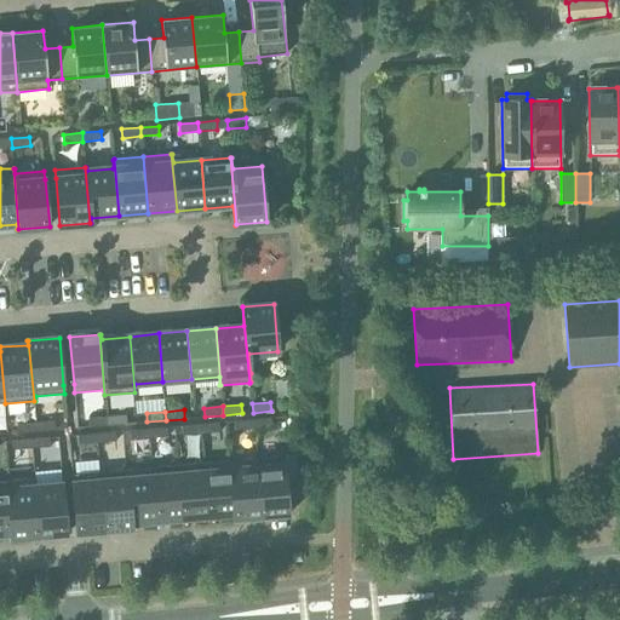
[(126,414),(107,417),(107,425),(126,424),(126,414)]
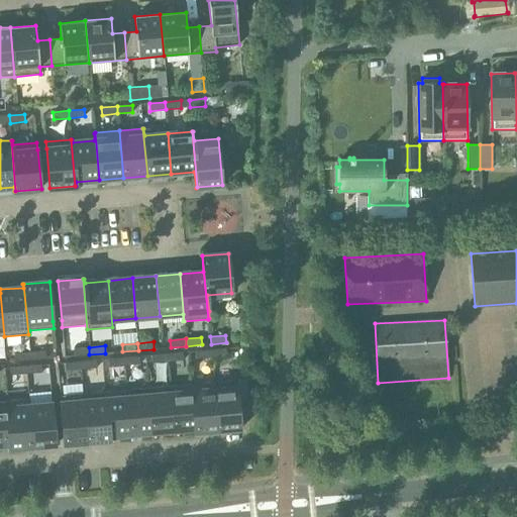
[(89,354),(89,347),(74,348),(74,355),(89,354)]
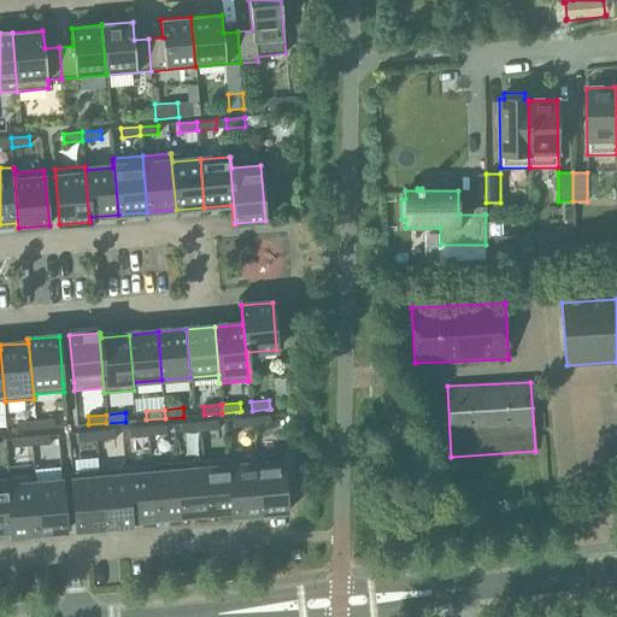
[(252,418),(252,427),(271,425),(270,416),(252,418)]
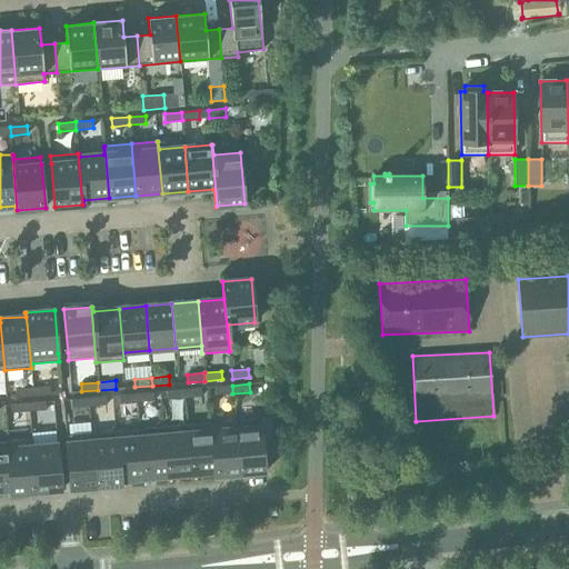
[(216,395),(232,393),(232,386),(215,387),(216,395)]
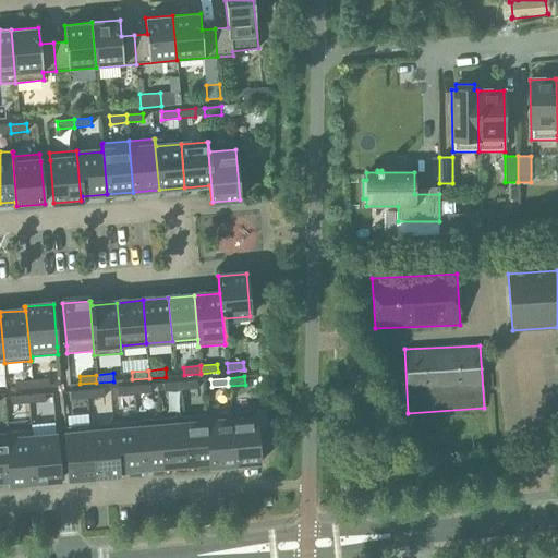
[(49,379),(33,380),(33,388),(50,387),(49,379)]
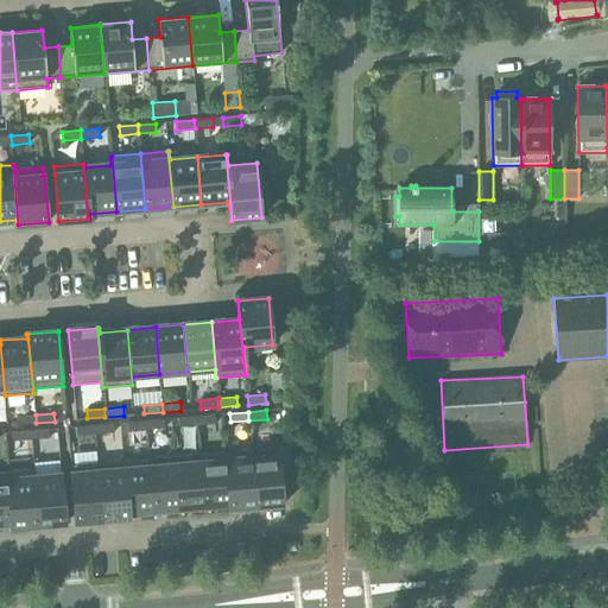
[(36,423),(36,415),(17,416),(18,425),(36,423)]
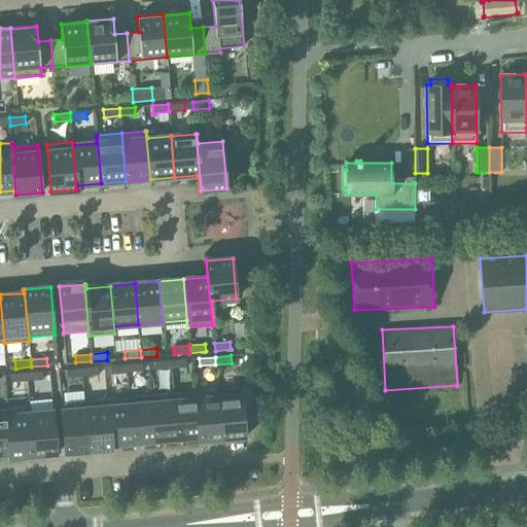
[(170,361),(171,369),(187,367),(186,359),(170,361)]
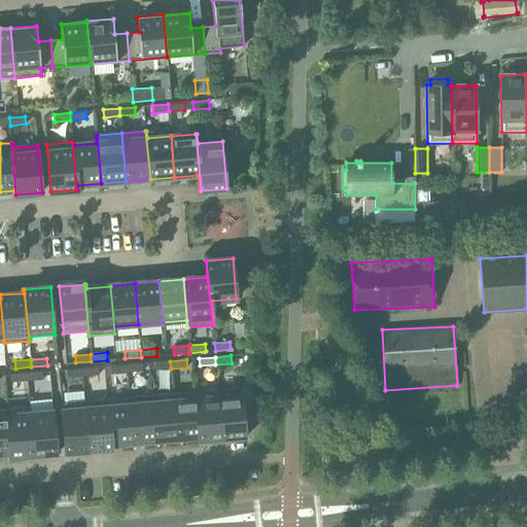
[(155,370),(171,369),(170,361),(154,362),(155,370)]
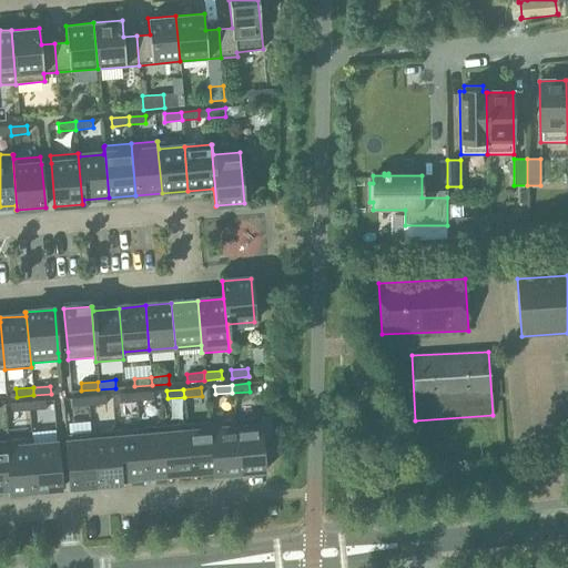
[(153,392),(135,393),(137,402),(154,399),(153,392)]
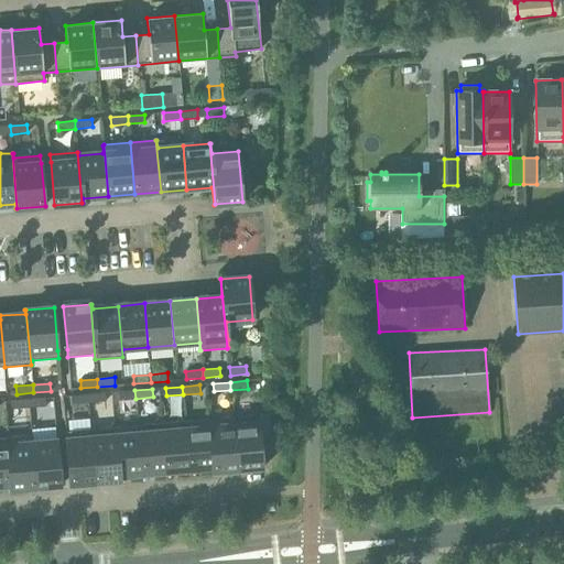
[(136,399),(134,390),(118,392),(119,400),(136,399)]
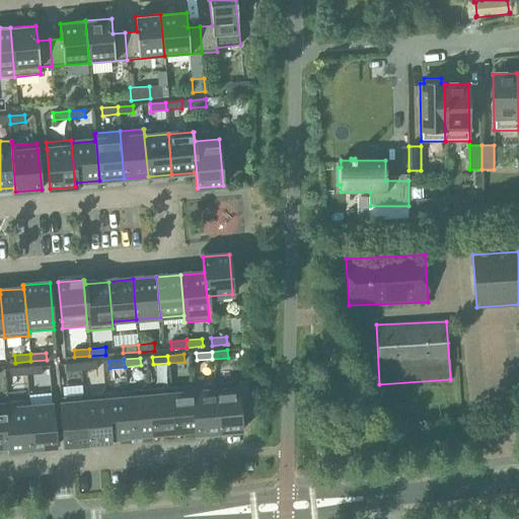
[(80,363),(81,371),(96,369),(96,362),(80,363)]
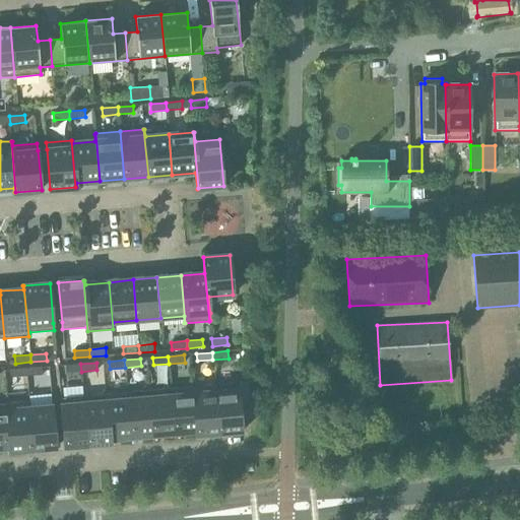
[(66,373),(81,372),(80,364),(65,366),(66,373)]
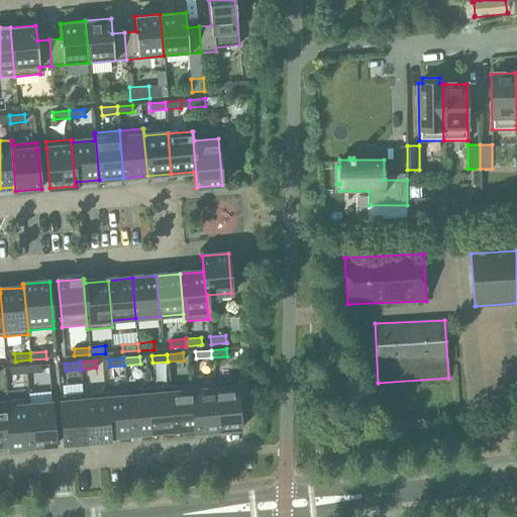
[(41,366),(25,367),(26,374),(41,373),(41,366)]
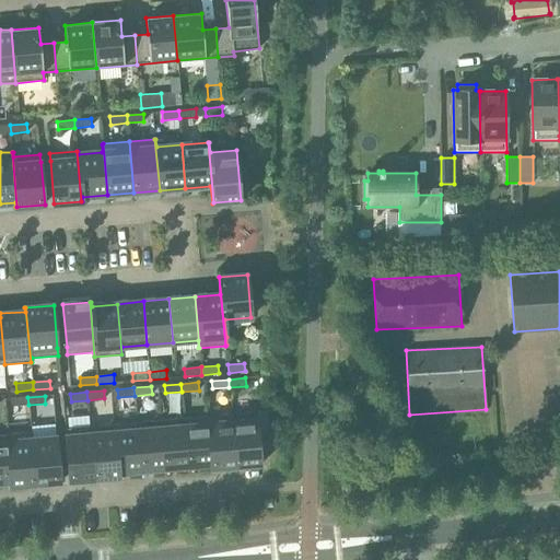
[(28,405),(27,397),(11,398),(12,407),(28,405)]
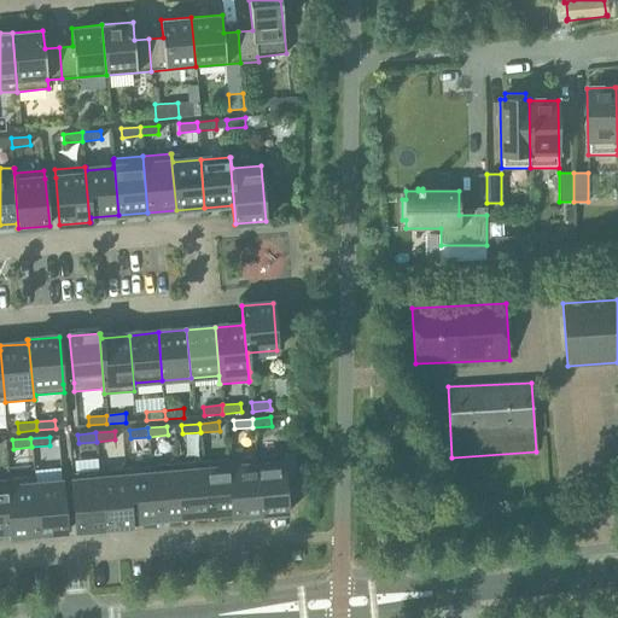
[(255,458),(261,516),(287,513),(283,455),(255,458)]
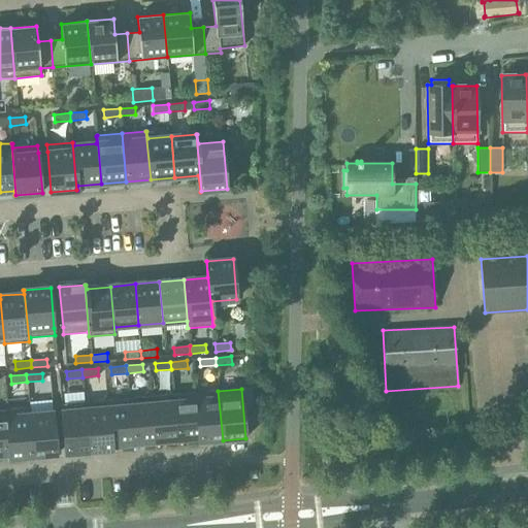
[(196,392),(200,442),(223,440),(218,391),(196,392)]
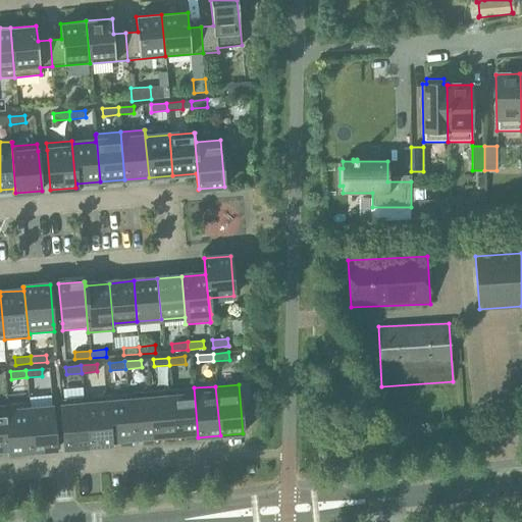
[(197,433),(197,437),(198,437),(194,387),(171,389),(175,435),(197,433)]
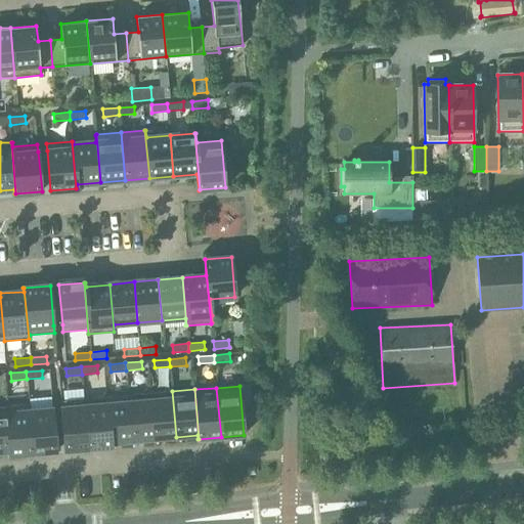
[(172,399),(150,400),(155,439),(176,437),(172,391),(171,391),(172,399)]
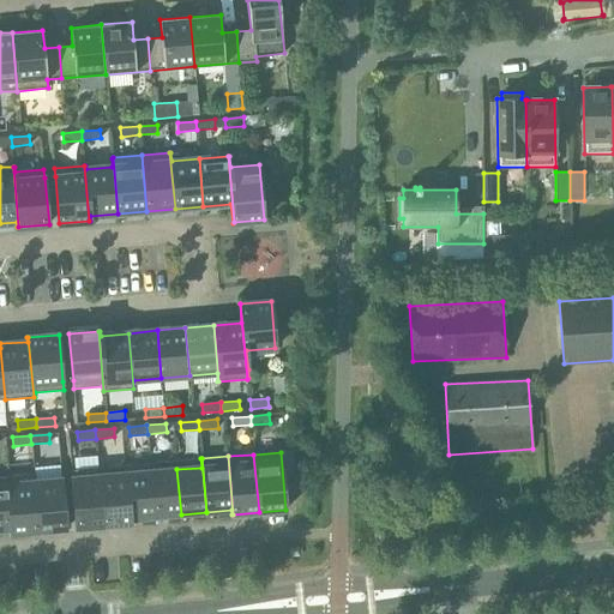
[(150,463),(125,465),(130,523),(131,523),(131,518),(155,517),(150,463)]
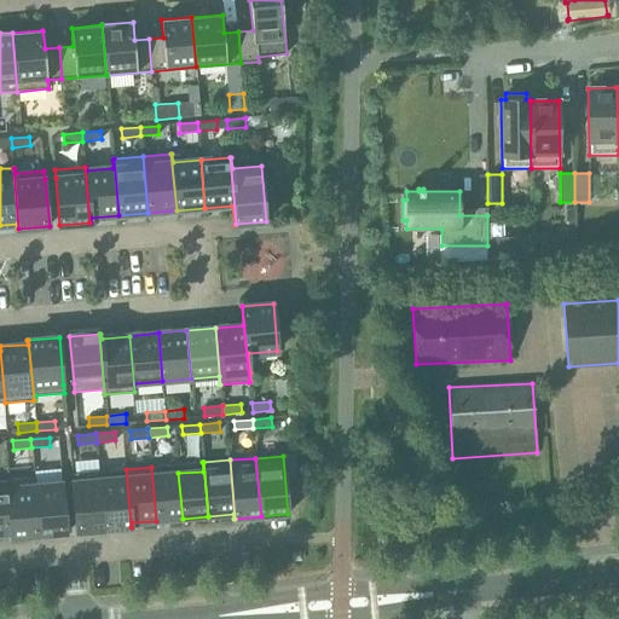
[(152,467),(151,467),(156,521),(183,519),(178,473),(154,475),(152,467)]
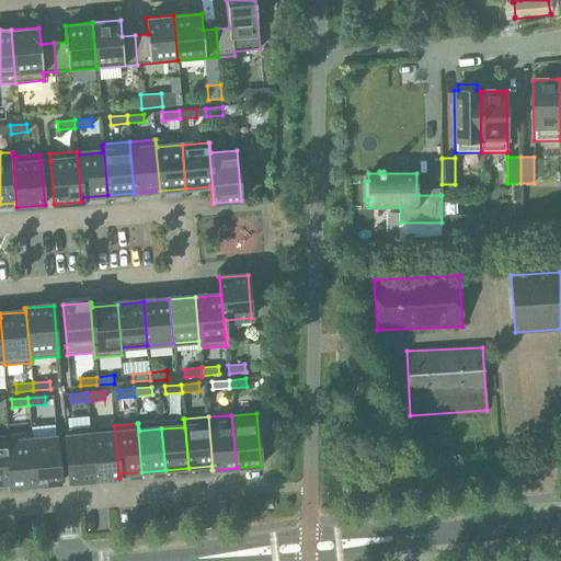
[(118,478),(114,425),(90,427),(95,480),(118,478)]
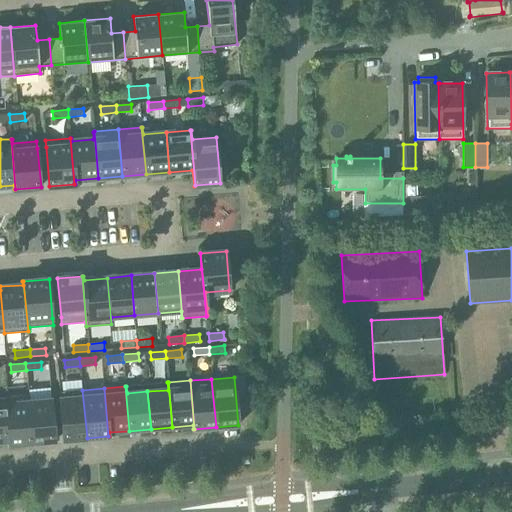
[(64,440),(87,438),(82,390),(59,392),(60,399),(64,440)]
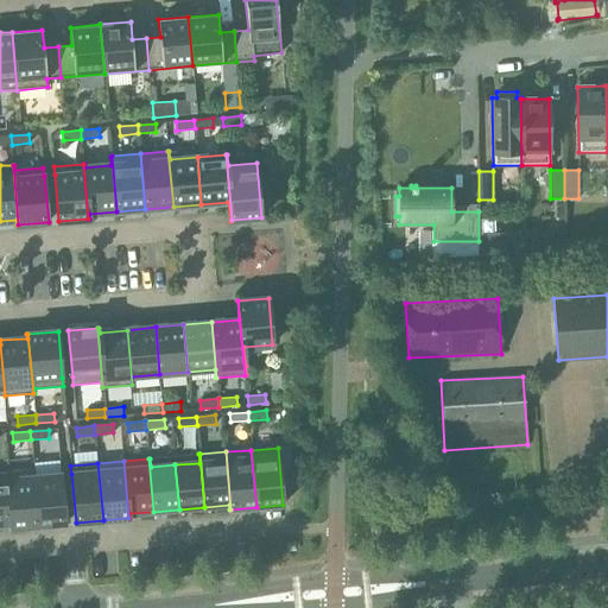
[(38,526),(33,469),(8,472),(13,529),(38,526)]
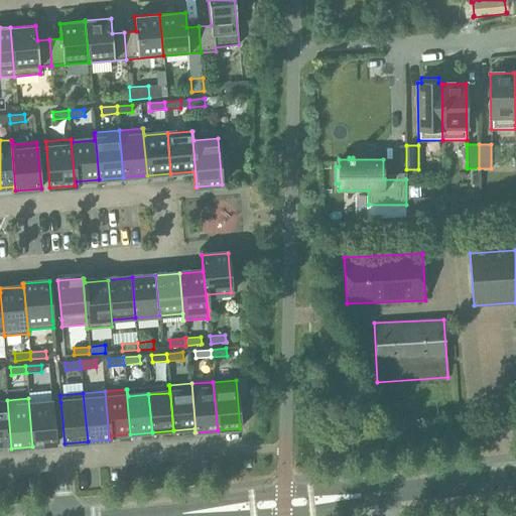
[(29,398),(28,398),(32,446),(55,444),(52,403),(30,405),(29,398)]
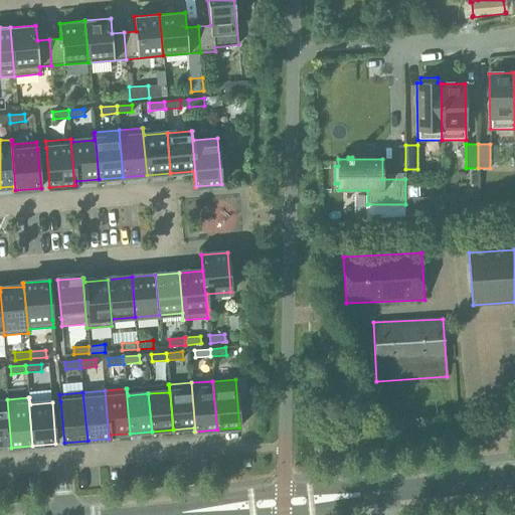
[(6,406),(0,406),(0,445),(9,444),(10,448),(11,448),(7,399),(6,399),(6,406)]
